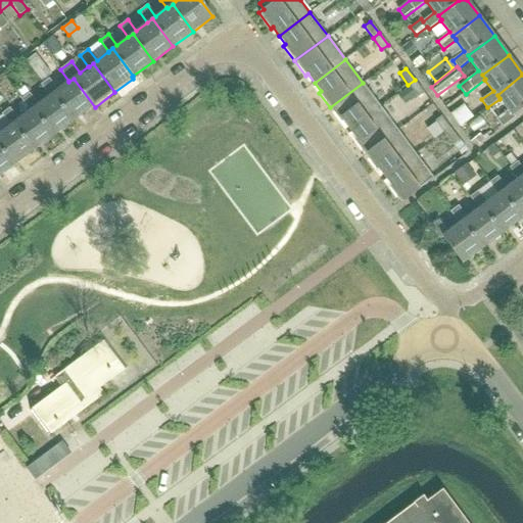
[(496,120),(503,128),(515,117),(513,114),(522,106),(522,75),(497,95),(500,98),(500,99),(508,110),(496,120)]
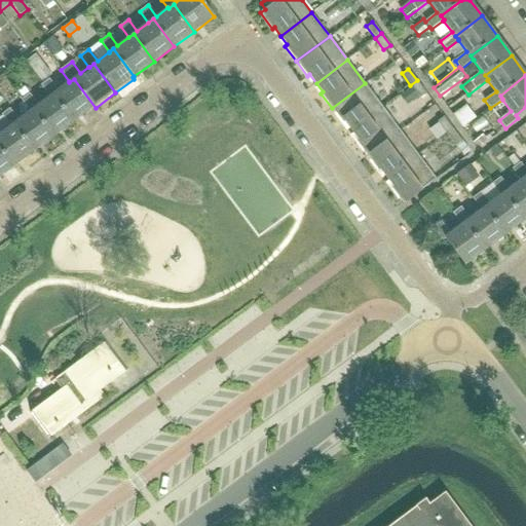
[(69,81),(58,90),(48,79),(41,84),(49,97),(53,94),(74,121),(84,113),(85,115),(96,108),(74,79),(69,82),(69,81)]
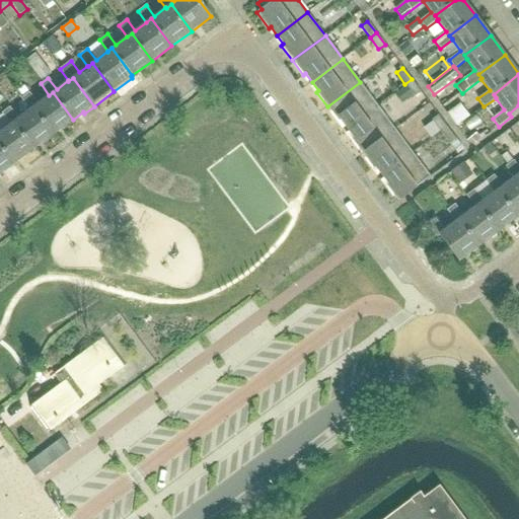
[(420,91),(412,79),(404,84),(414,96),(420,91)]
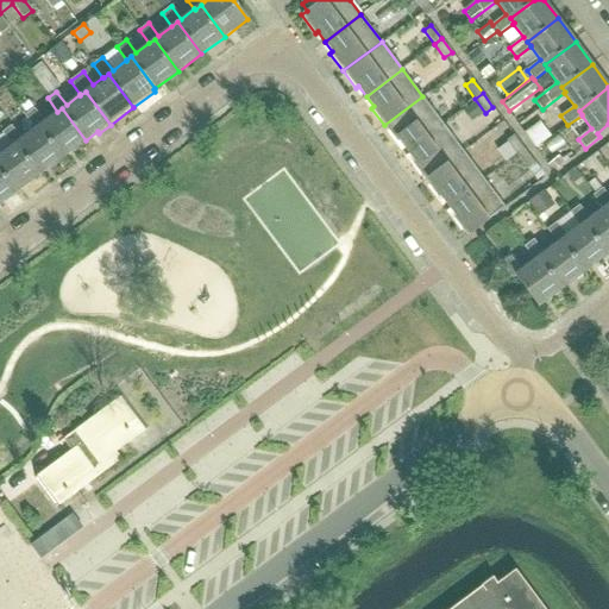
[(407,151),(443,124),(422,96),(384,125),(397,143),(400,142),(407,151)]
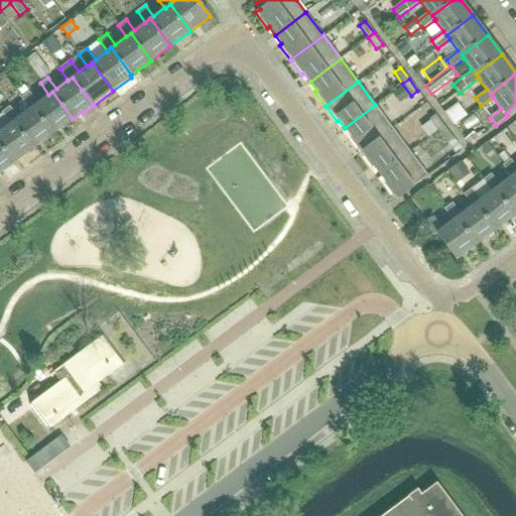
[(48,95),(37,103),(28,92),(20,98),(29,109),(29,110),(33,107),(53,133),(73,119),(52,92),(48,95)]
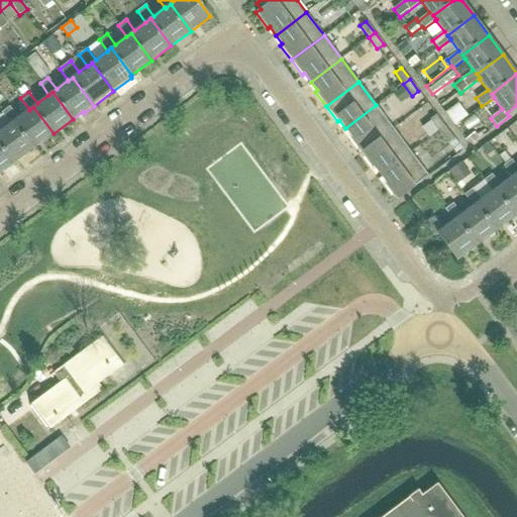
[(445,111),(454,124),(467,115),(457,102),(445,111)]
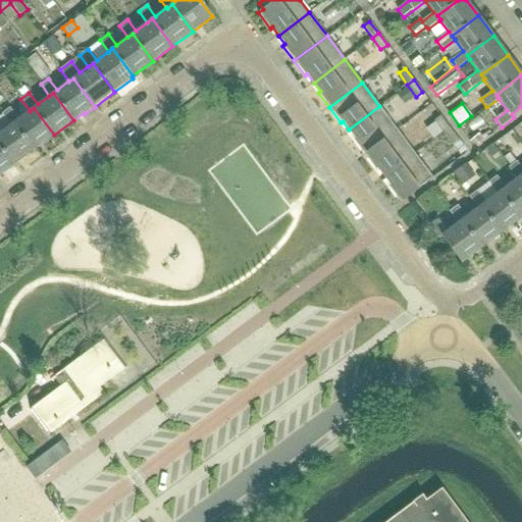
[(398,129),(379,106),(349,129),(355,138),(353,140),(364,155),(398,129)]
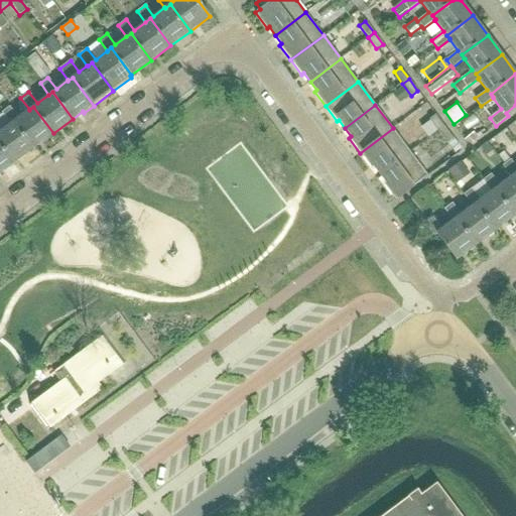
[(29,109),(17,118),(9,107),(1,112),(9,123),(10,124),(14,121),(34,148),(53,133),(33,107),(29,110),(29,109)]
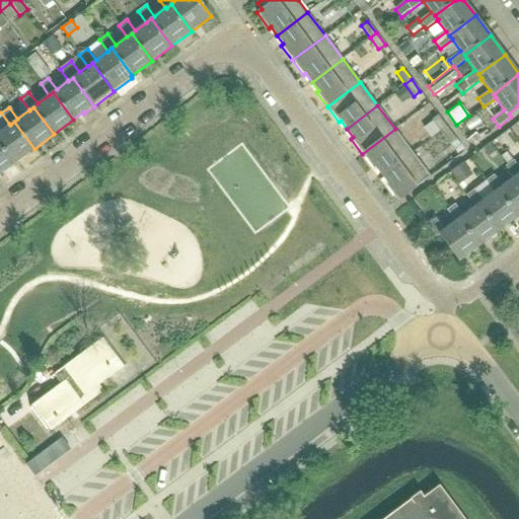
[(431,120),(441,132),(447,127),(438,115),(431,120)]
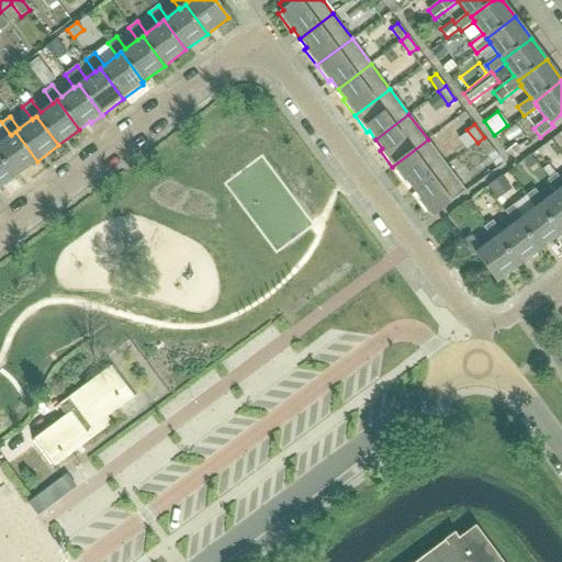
[(0,156),(15,177),(37,161),(15,132),(11,135),(10,134),(0,142),(0,156)]
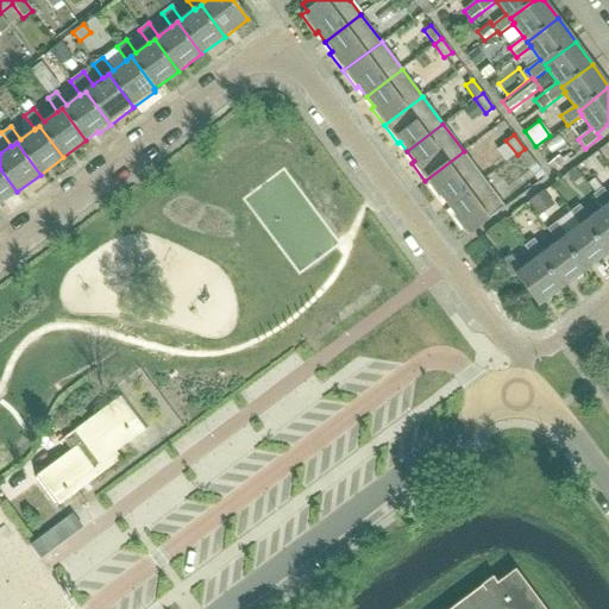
[(525,149),(518,155),(538,182),(542,179),(542,174),(525,149)]
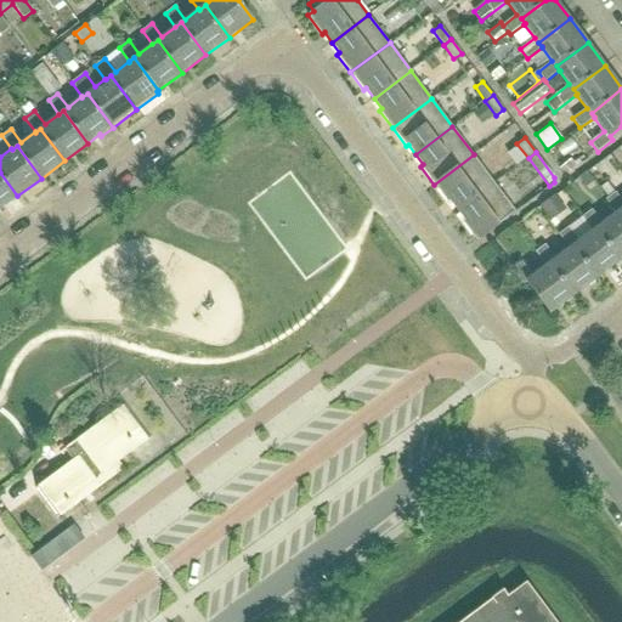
[(457,210),(495,182),(474,154),(434,185),(447,202),(450,201),(457,210)]
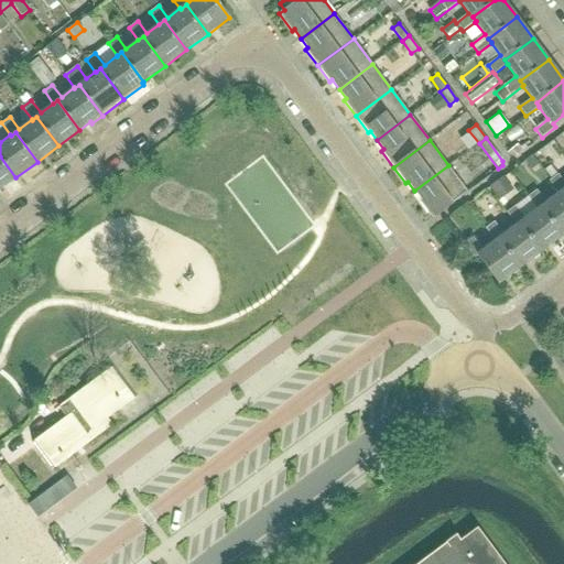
[(0,188),(15,177),(0,156),(0,188)]
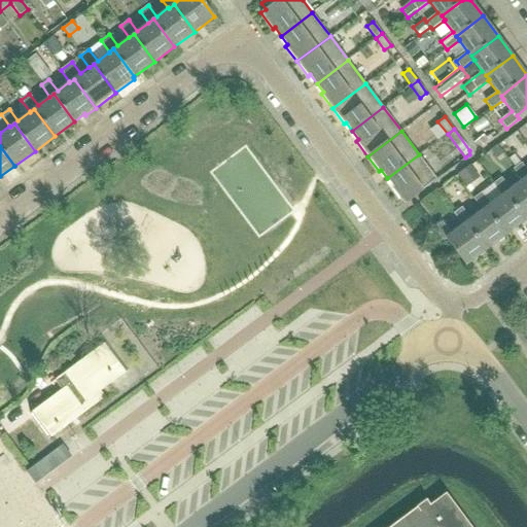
[(437,179),(419,154),(387,178),(394,187),(392,188),(403,204),(437,179)]
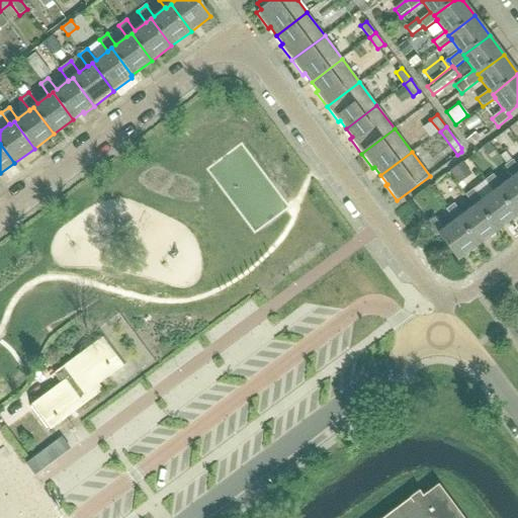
[(517,175),(517,167),(512,160),(504,166),(513,177),(513,178),(517,175)]
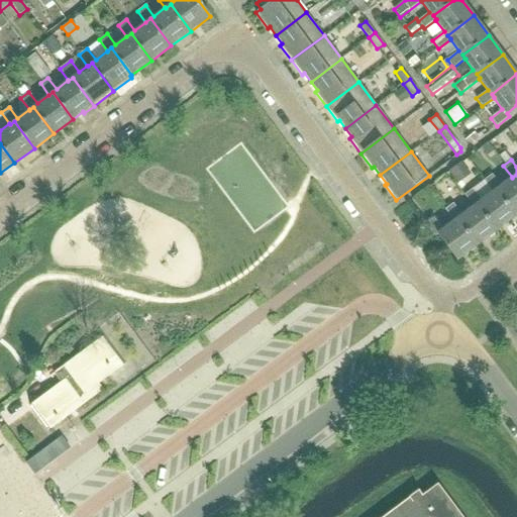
[(516,216),(516,215),(516,175),(512,178),(512,177),(501,186),(493,174),(484,181),(493,192),(493,193),(497,190),(516,216)]
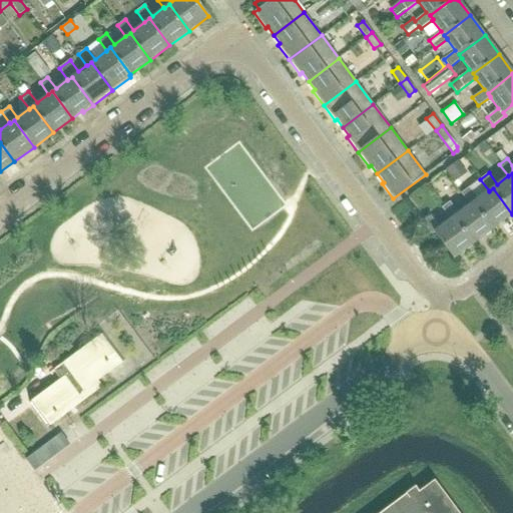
[(493,228),(512,214),(493,188),(489,191),(489,190),(478,198),(469,187),(461,193),(469,204),(470,205),(474,202),(493,228)]
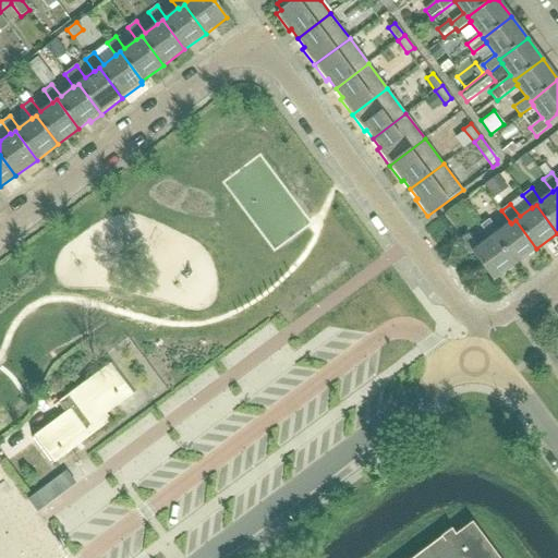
[(516,265),(536,249),(516,220),(511,223),(510,222),(498,232),(489,219),(481,226),(489,239),(490,240),(494,237),(516,265)]
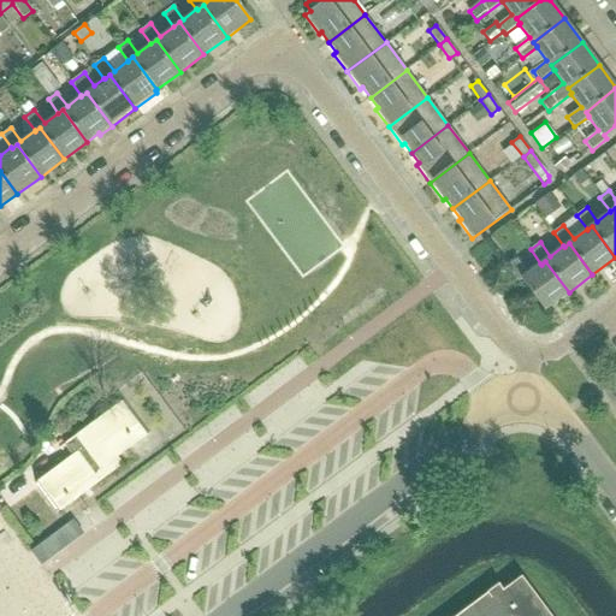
[(545,311),(569,292),(545,261),(542,265),(540,264),(528,273),(517,260),(508,267),(519,282),(521,279),(545,311)]
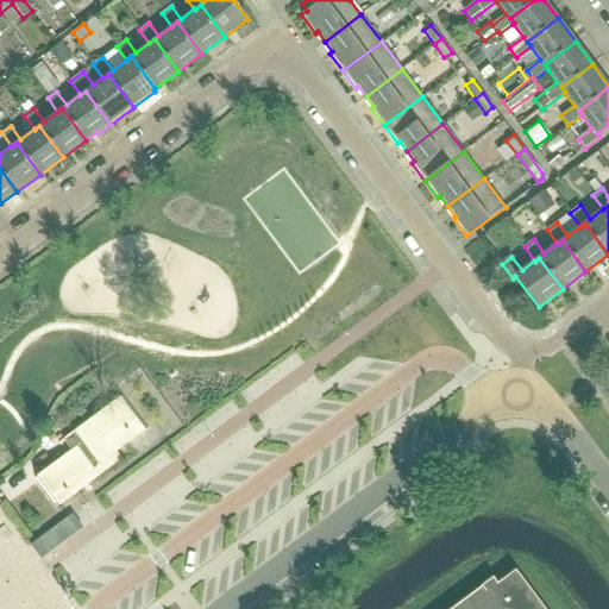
[(35,478),(56,508),(121,459),(115,452),(148,428),(123,395),(58,443),(60,444),(68,438),(76,447),(35,478)]
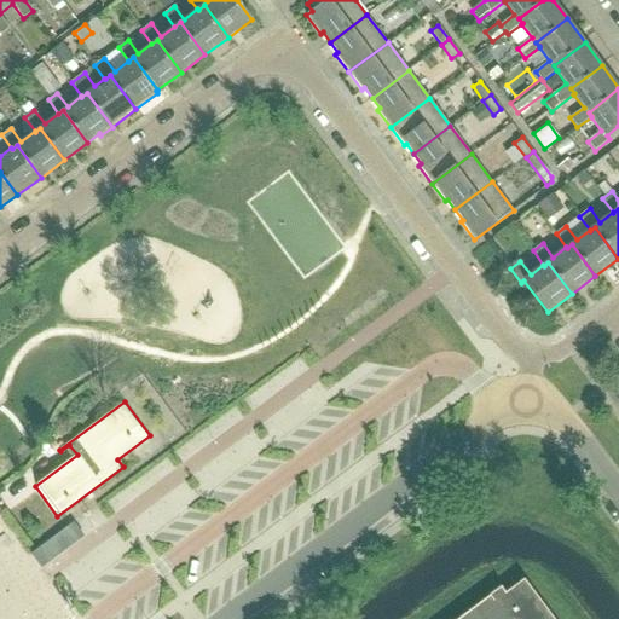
[(32,554),(41,567),(82,537),(73,524),(32,554)]
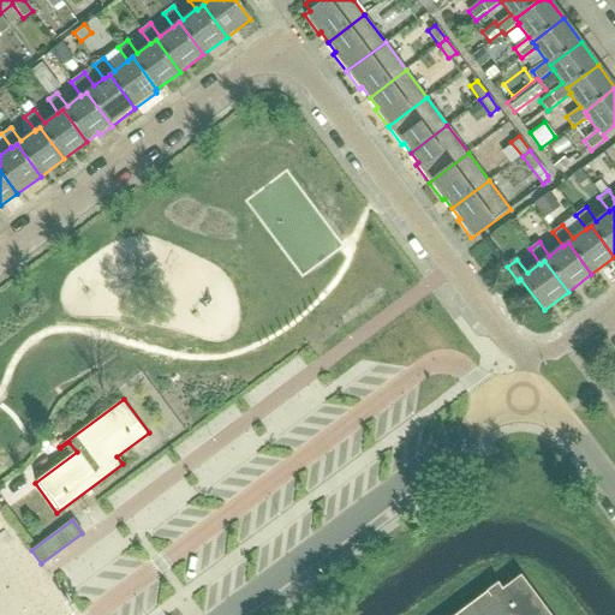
[(549,614),(541,602),(520,575),(501,590),(496,584),(454,614),(549,614)]
